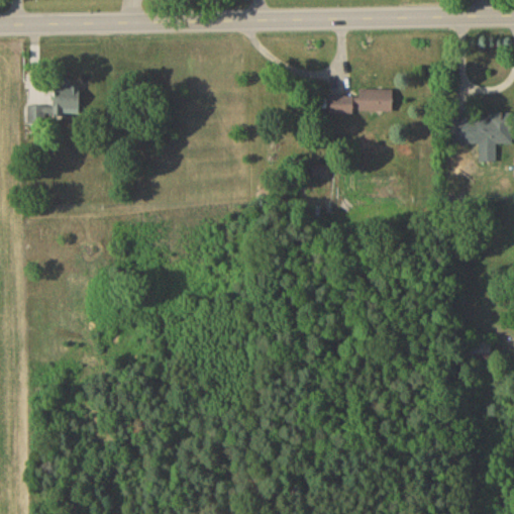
[(27,124),(45,124),(46,113),(80,114),(80,86),(59,85),(59,106),(27,105),(27,124)]
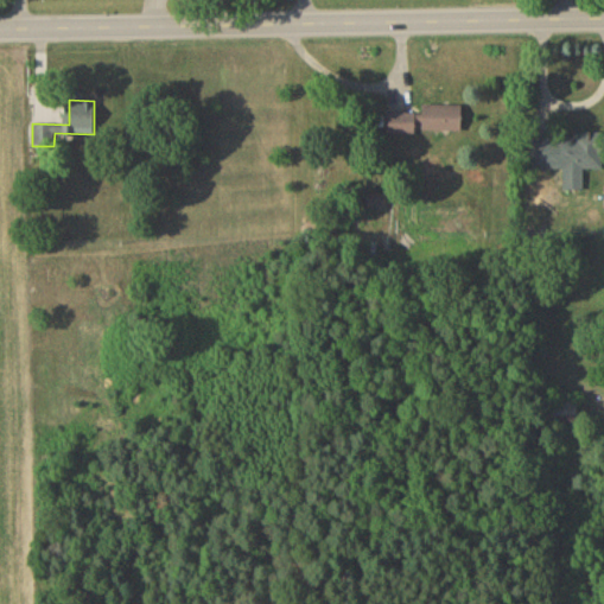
[(461,105),(420,105),(420,132),(461,132),(461,105)]
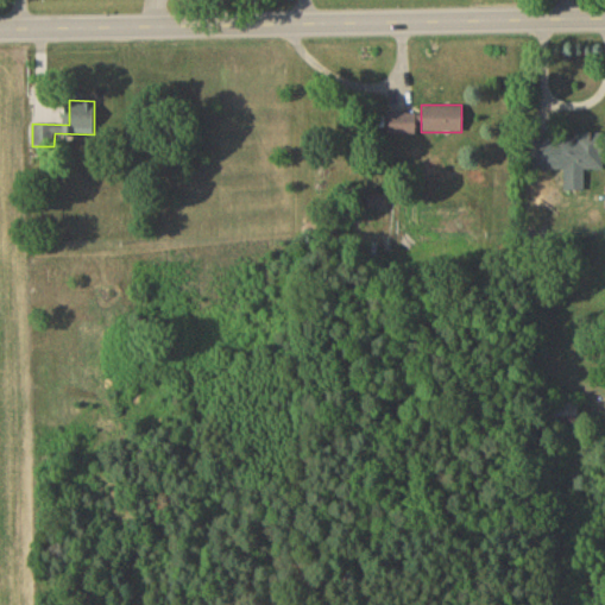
[(417,113),(388,113),(388,134),(417,134),(417,113)]
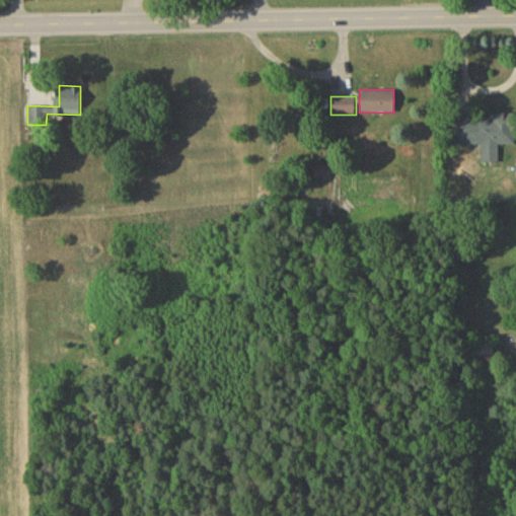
[(513,113),(450,114),(451,145),(513,144),(513,113)]
